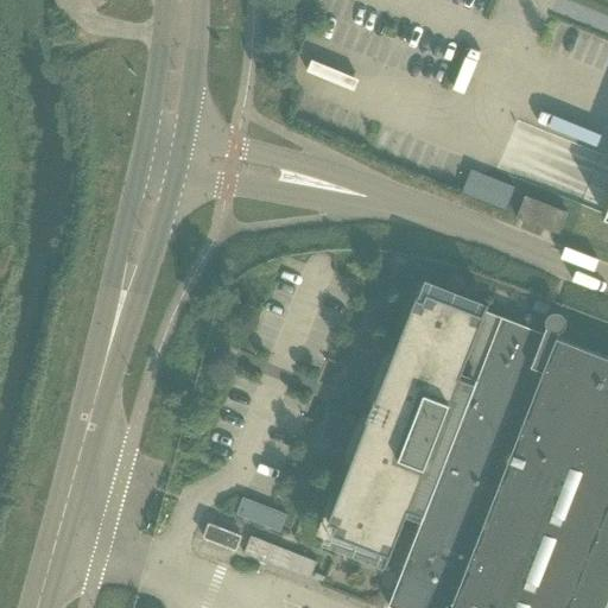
[(505,208),(511,184),(463,172),(457,196),(505,208)]
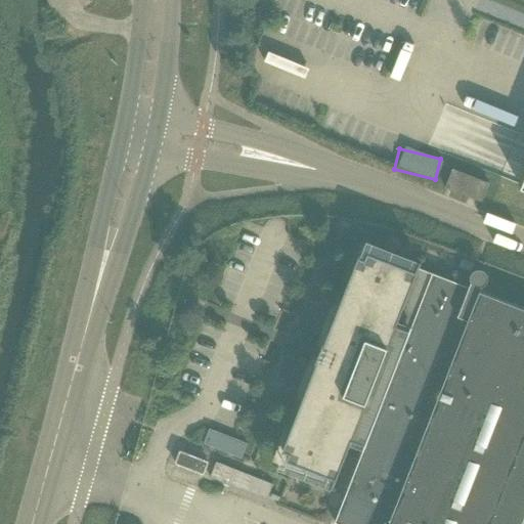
[(488,155),(485,165),(505,172),(509,161),(488,155)]
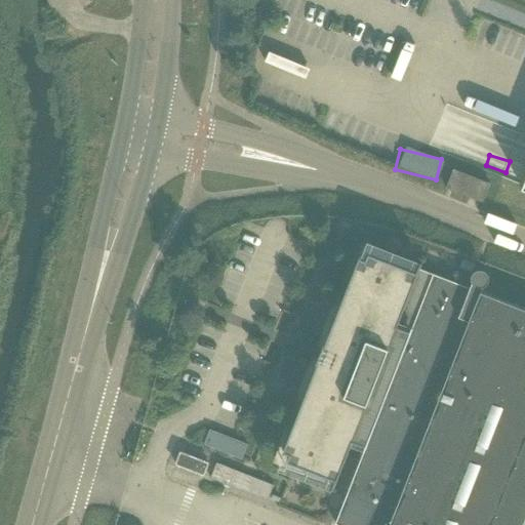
[(490,185),(453,170),(446,189),(483,203),(490,185)]
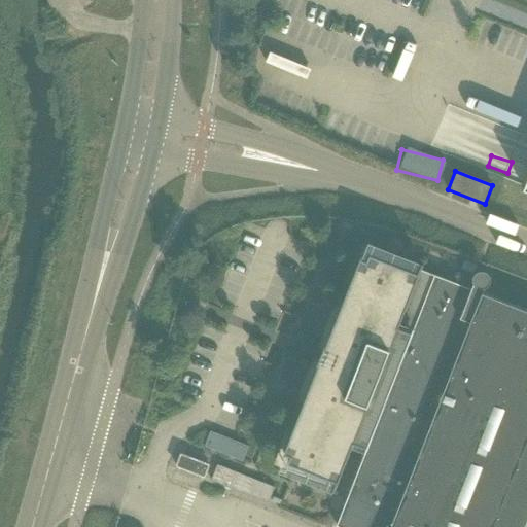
[(338,526),(526,526),(526,311),(483,294),(487,283),(488,282),(488,281),(488,280),(487,279),(487,278),(487,277),(486,277),(485,276),(484,276),(484,275),(483,275),(482,275),(481,275),(480,275),(480,276),(479,276),(478,277),(477,278),(477,279),(471,290),(422,271),(423,266),(422,266),(418,274),(371,255),(367,261),(362,259),(361,258),(326,347),(332,350),(325,370),(319,366),(284,455),(285,456),(286,455),(291,457),(289,463),(337,483),(334,491),(335,492),(354,444),(367,449),(337,526),(338,526)]
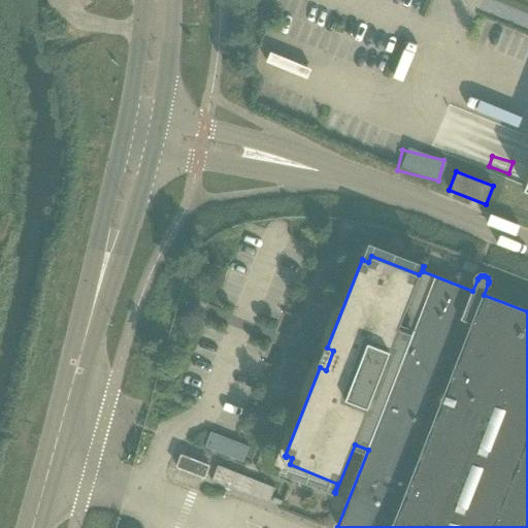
[(205,448),(243,463),(250,448),(210,432),(205,448)]
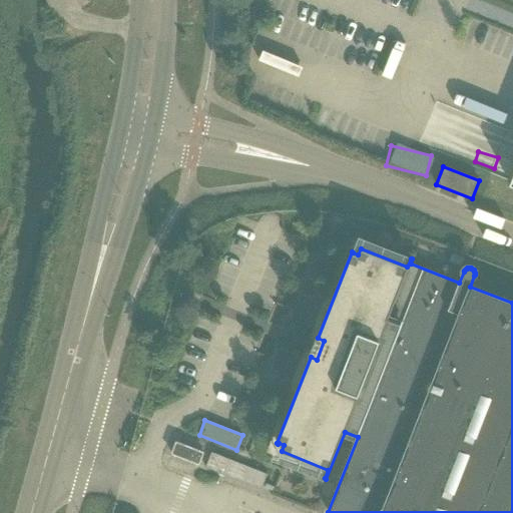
[(198,465),(203,454),(176,443),(171,455),(198,465)]
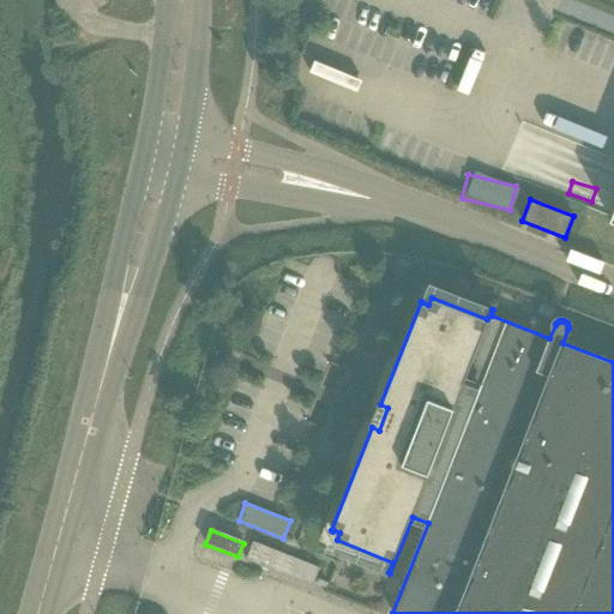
[(246,560),(313,587),(320,569),(253,542),(246,560)]
